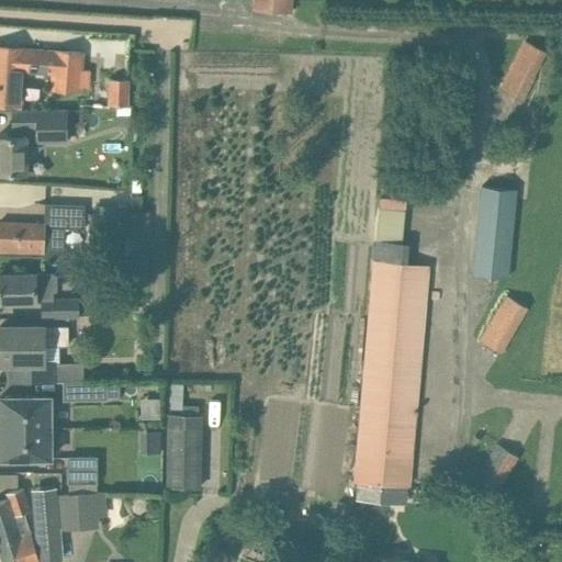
[(290,0),(255,0),(255,10),(290,13),(290,0)]
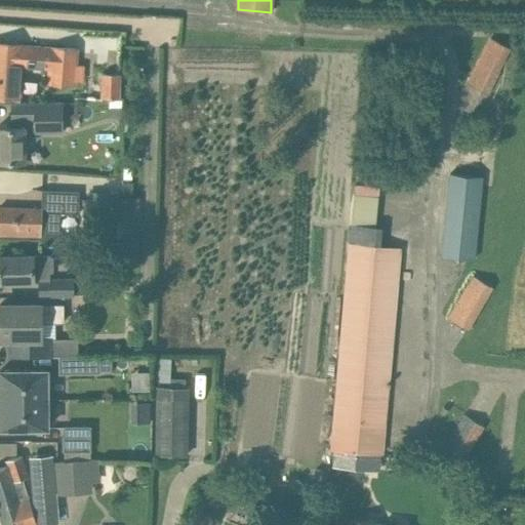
[(487,93),(510,48),(490,38),(468,83),(487,93)]
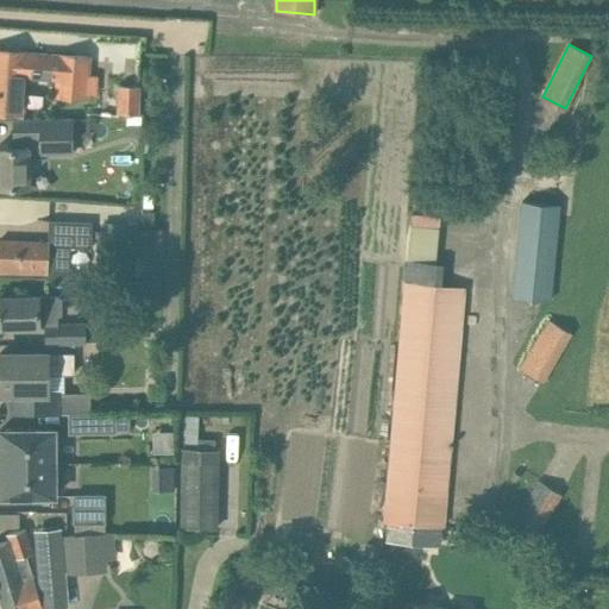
[(57,76),(56,98),(87,100),(89,57),(0,51),(0,111),(24,113),(26,74),(57,76)]
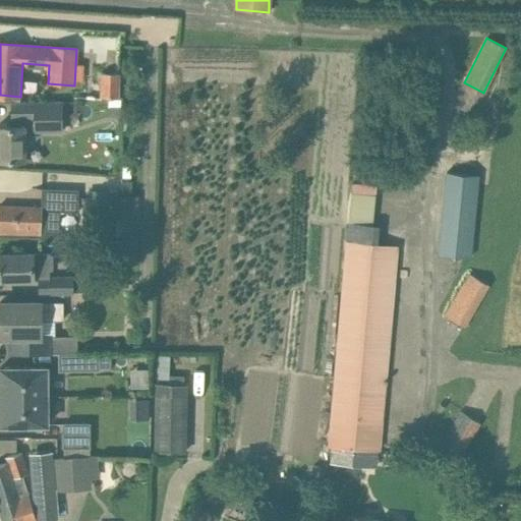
[(119,98),(119,73),(102,72),(101,97),(119,98)]
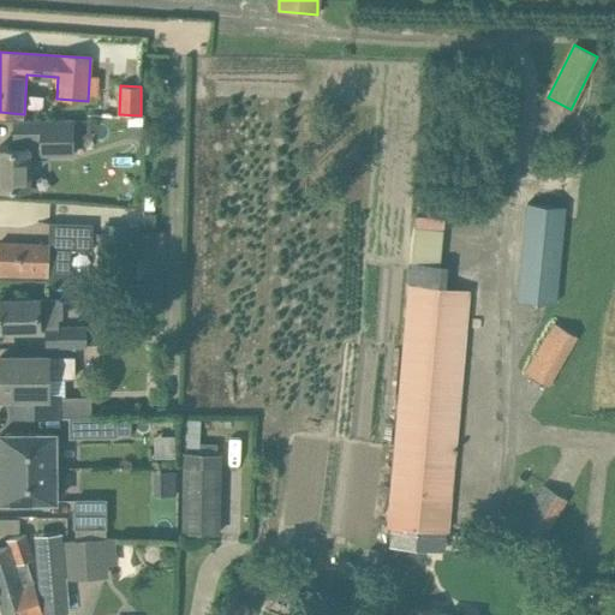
[(73,154),(73,132),(73,121),(12,121),(13,149),(0,148),(0,187),(30,187),(30,155),(73,154)]
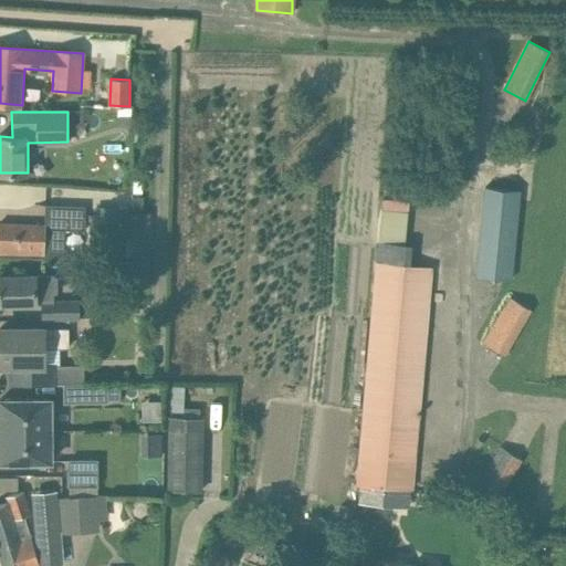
[(117,114),(117,126),(133,125),(132,114),(117,114)]
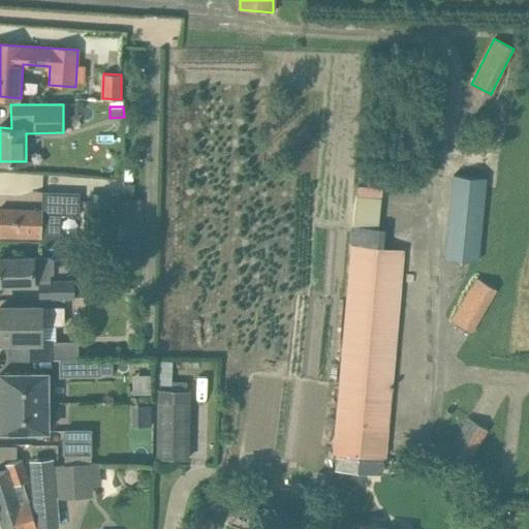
[(487,178),(454,175),(445,257),(478,260),(487,178)]
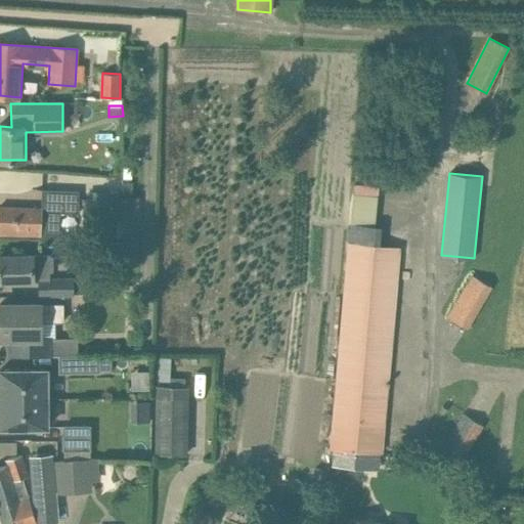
[(122,182),(122,193),(133,193),(133,182),(122,182)]
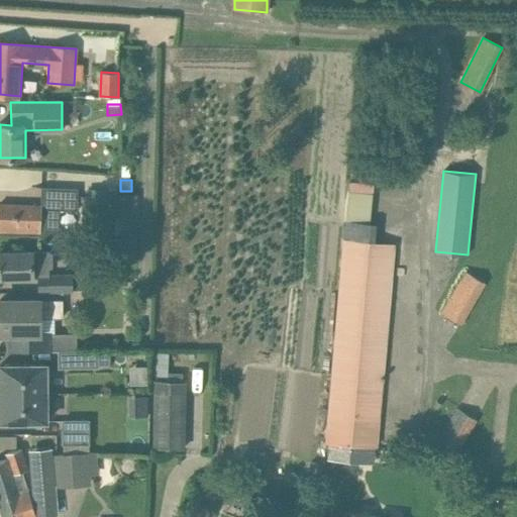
[(349,181),(346,216),(371,218),(374,183),(349,181)]
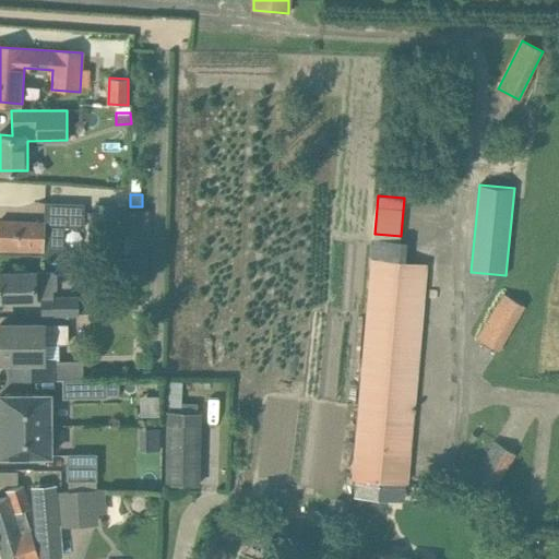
[(44,223),(0,219),(0,249),(43,252),(42,258),(62,259),(64,228),(83,229),(84,205),(51,203),(50,221),(44,221),(44,223)]
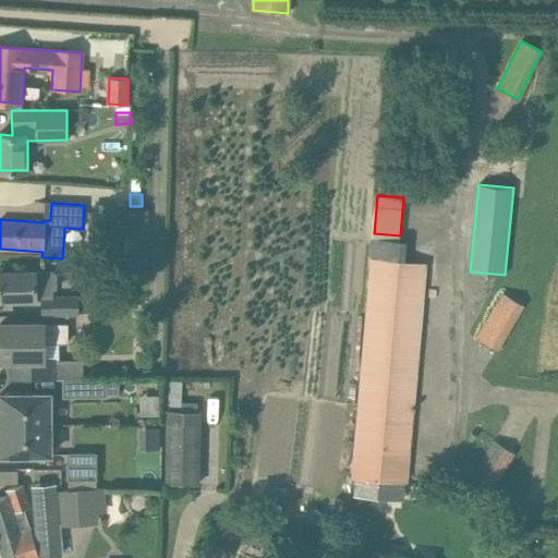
[(130,215),(130,205),(95,204),(94,218),(118,219),(118,214),(130,215)]
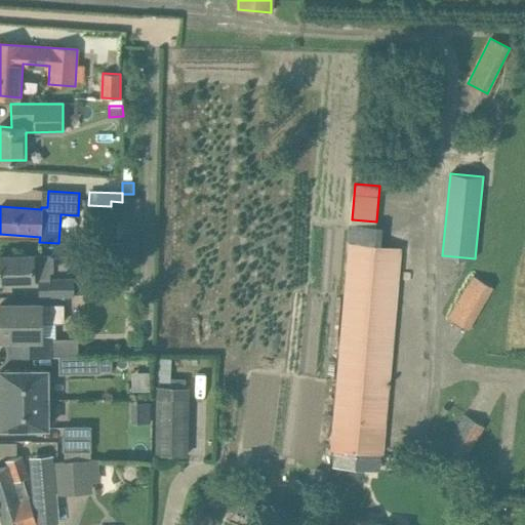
[(331,449),(380,454),(399,249),(381,247),(382,226),(351,223),(331,449)]
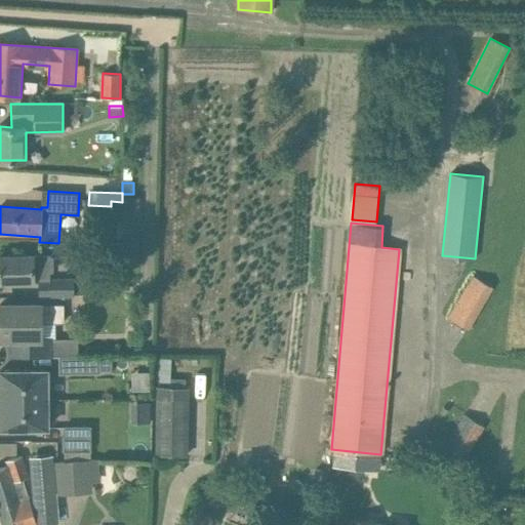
[(18,255),(0,255),(0,283),(19,282),(33,282),(33,281),(40,281),(40,279),(50,279),(50,274),(53,271),(53,257),(49,254),(33,255),(33,254),(18,255)]
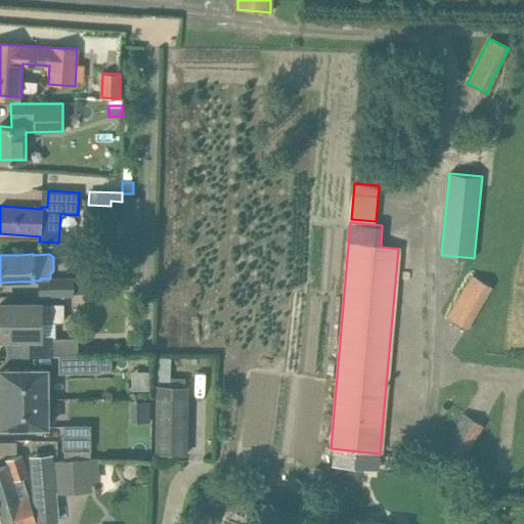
[(446,317),(469,331),(494,289),(472,275),(446,317)]
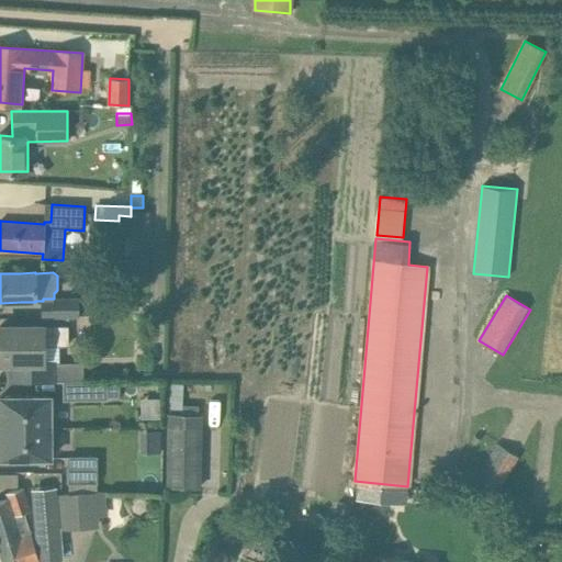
[(78,316),(77,298),(43,299),(43,317),(78,316)]
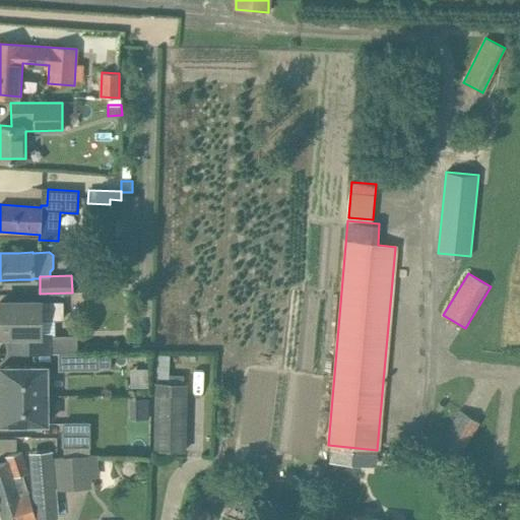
[(41,301),(0,301),(0,335),(8,336),(8,352),(77,351),(77,335),(51,335),(51,334),(41,334),(41,319),(63,318),(63,302),(41,302),(41,301)]
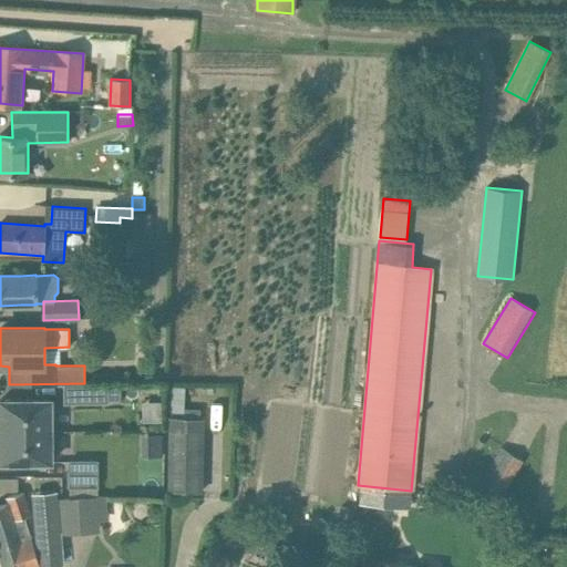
[(63,404),(109,403),(109,385),(63,387),(63,404)]
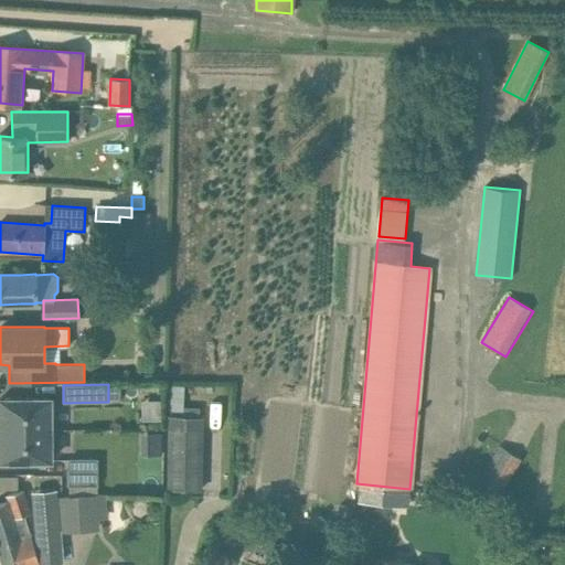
[(0,429),(51,428),(51,397),(0,397),(0,398),(0,404),(0,419),(0,420),(0,429)]
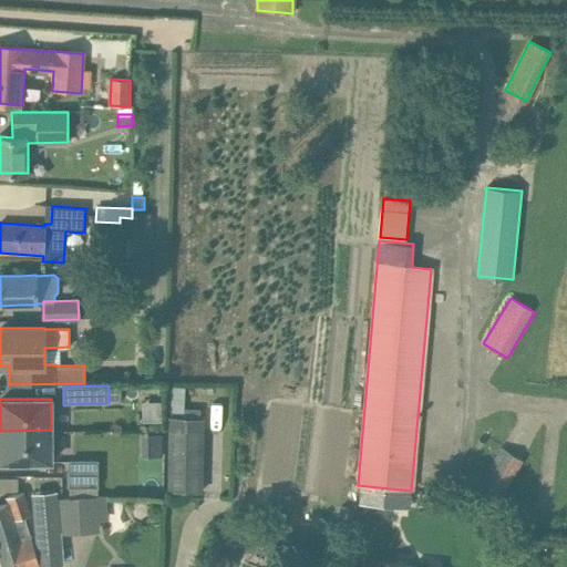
[(51,462),(51,430),(0,431),(0,440),(0,439),(0,454),(0,455),(0,462),(51,462)]
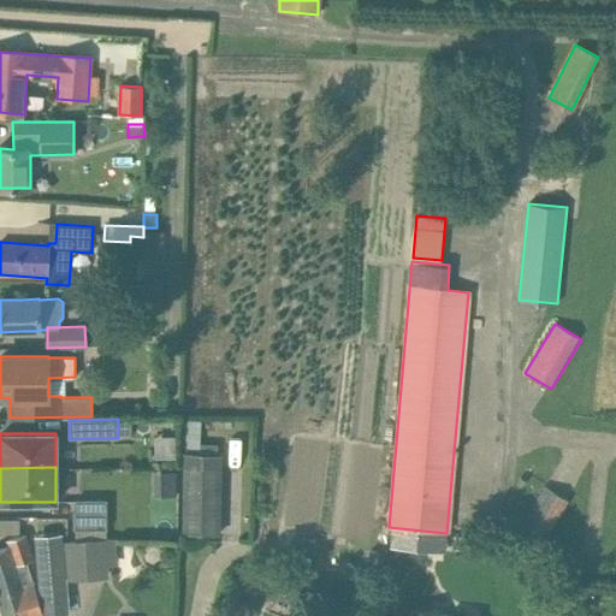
[(221,534),(223,468),(185,467),(184,533),(221,534)]
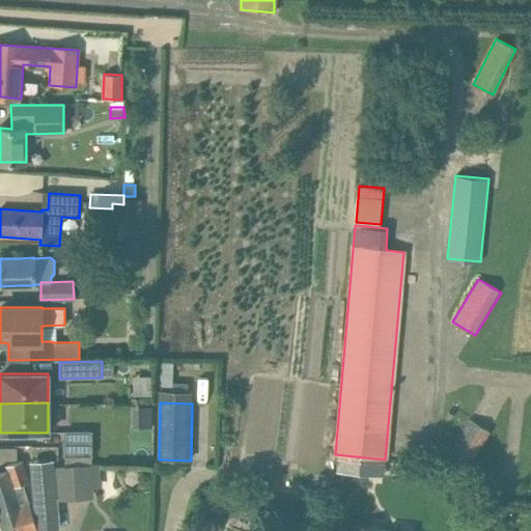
[(492,432),(470,420),(444,462),(466,475),(492,432)]
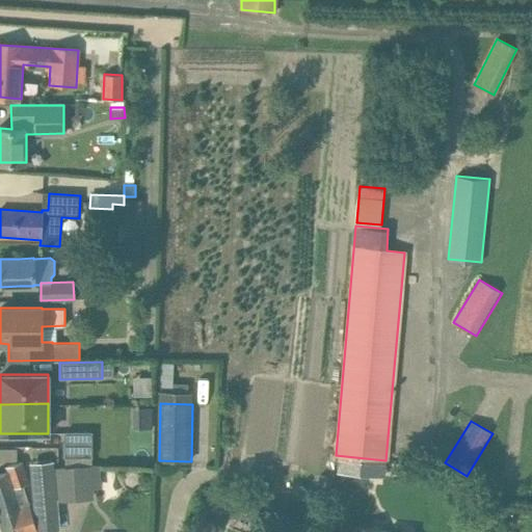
[(91,430),(64,431),(64,456),(91,456),(91,430)]
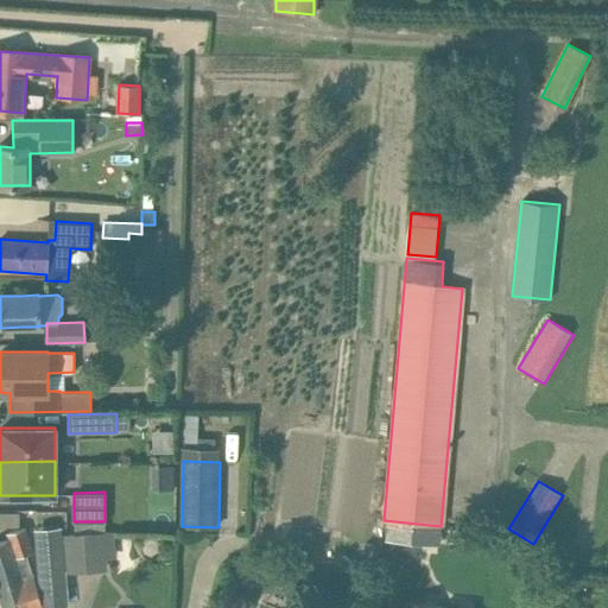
[(387,526),(386,543),(423,545),(424,530),(387,526)]
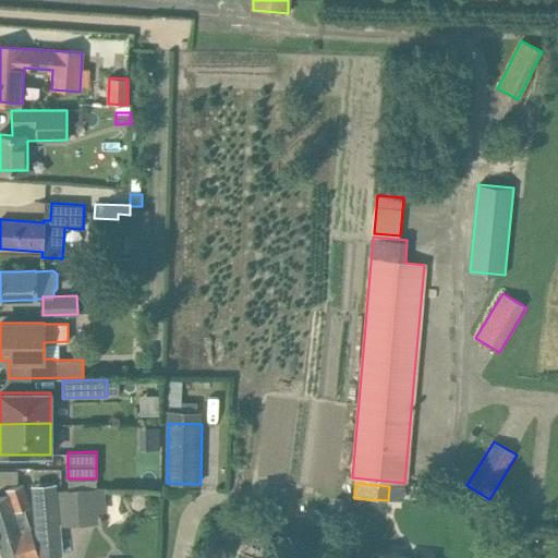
[(0,549),(2,557),(39,557),(24,508),(29,507),(23,484),(7,489),(9,495),(0,497),(0,549)]
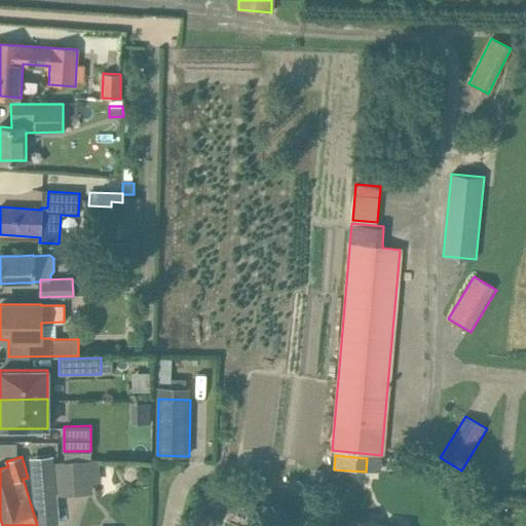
[(90,460),(54,462),(54,467),(58,495),(92,493),(91,484),(90,460)]
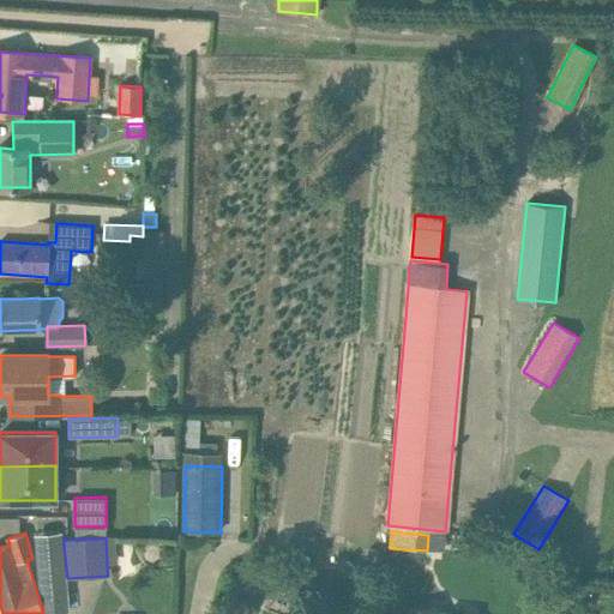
[(64,546),(37,548),(44,612),(67,609),(64,578),(67,578),(64,546)]
